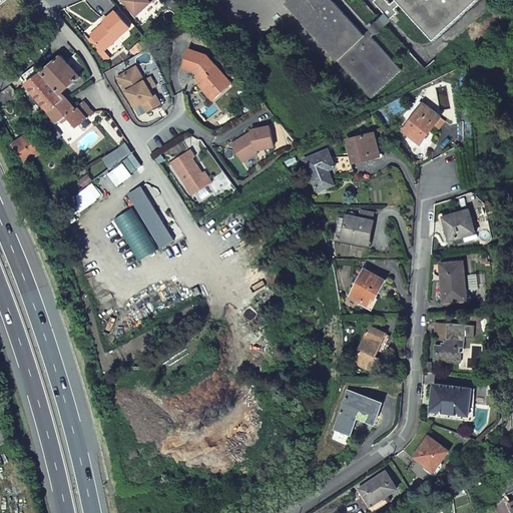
[(123,0),(134,12),(148,0),(123,0)]
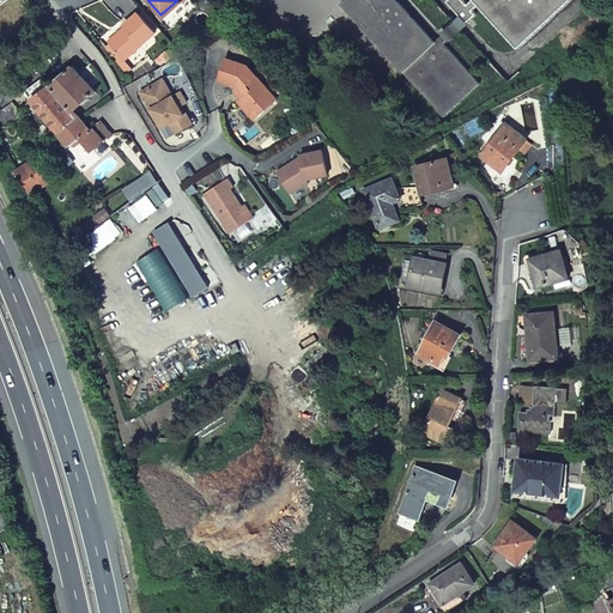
[(340,0),(339,1),(444,116),(480,83),(444,43),(449,38),(443,31),(435,38),(399,0),(340,0)]
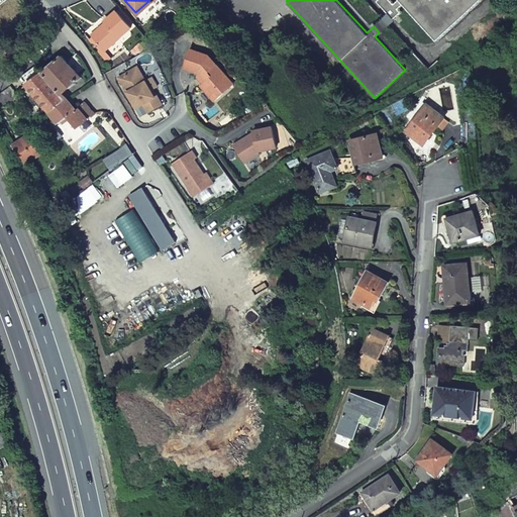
[(395,0),(393,2),(391,0),(376,0),(388,13),(393,19),(402,11),(398,7),(404,2),(437,39),(480,0),(395,0)]
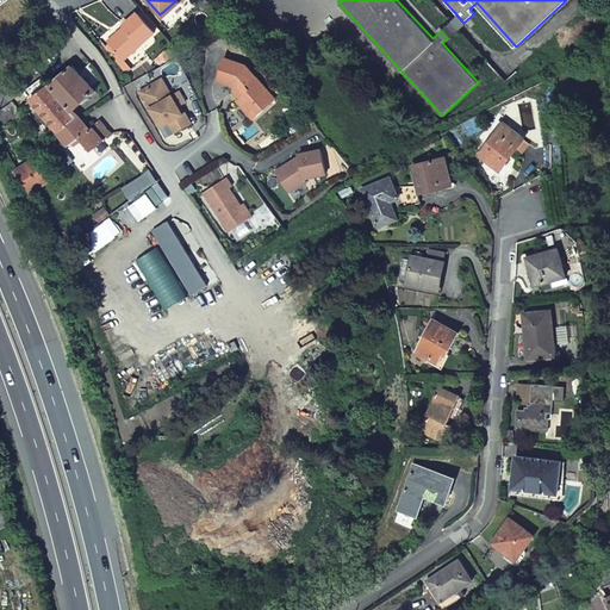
[(107,41),(123,57),(138,44),(153,31),(135,12),(122,24),(123,26),(107,41)]
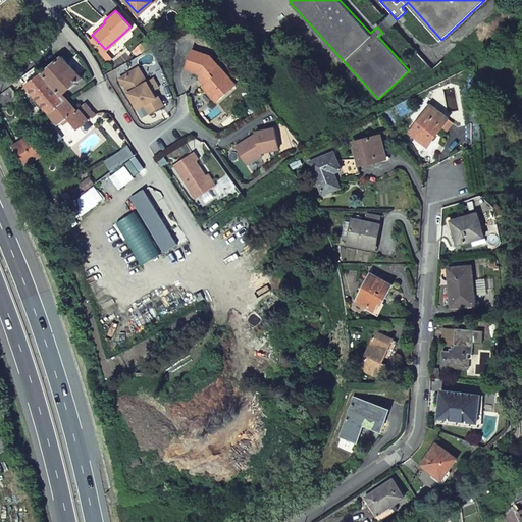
[(392,13),(377,27),(382,33),(397,19),(392,13)]
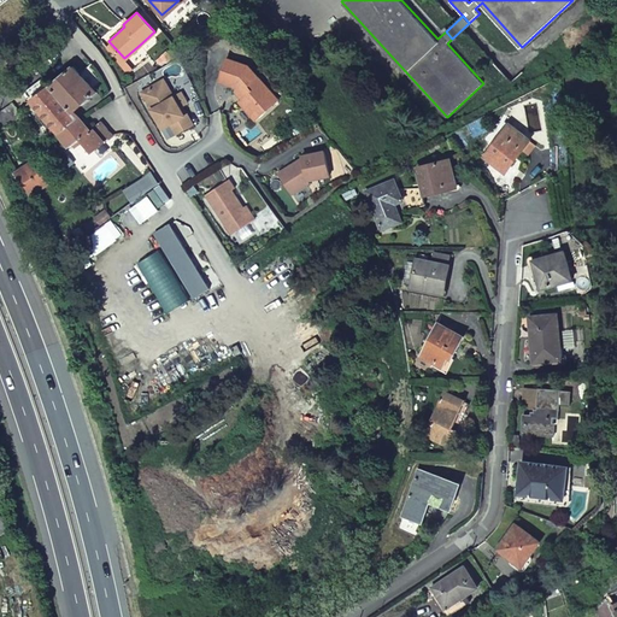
[(248,64),(227,57),(218,80),(234,86),(236,87),(244,97),(241,98),(239,100),(256,119),(266,110),(260,103),(272,92),(248,64)]
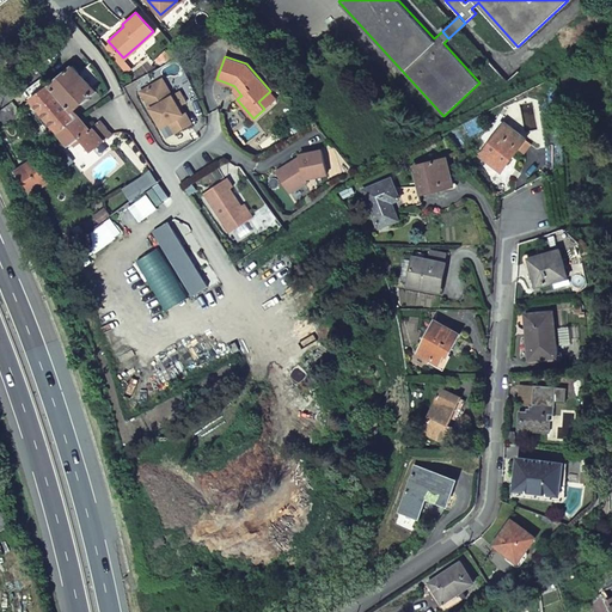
[(77,71),(72,65),(48,84),(72,111),(92,93),(96,91),(77,71)]
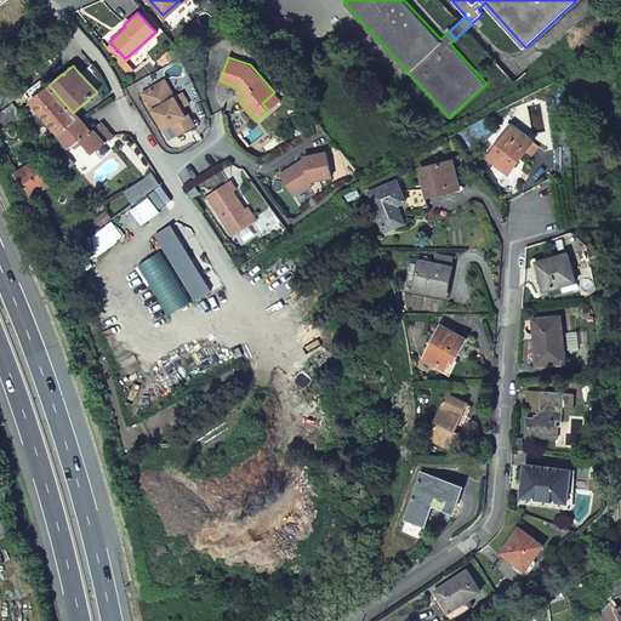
[(23,92),(60,136),(80,120),(73,113),(49,85),(43,77),(23,92)]
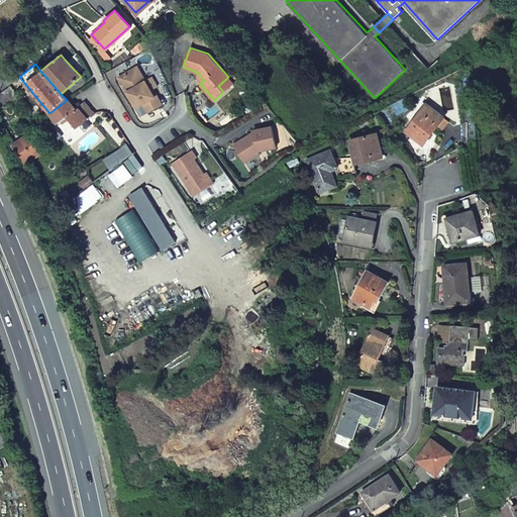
[(132,69),(140,83),(145,81),(136,66),(132,69)]
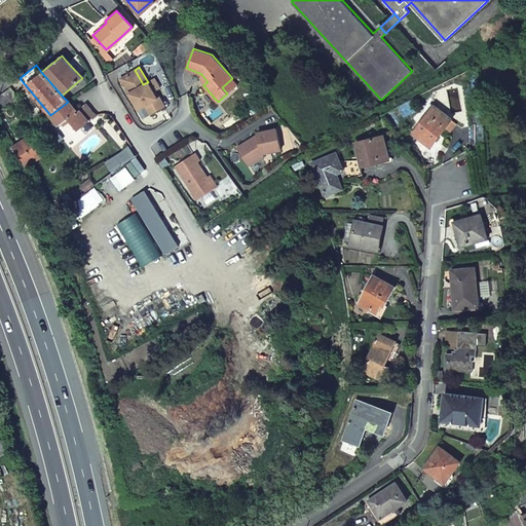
[(135,70),(120,78),(139,109),(145,105),(150,113),(164,105),(155,89),(159,86),(154,78),(148,82),(143,84),(135,70)]
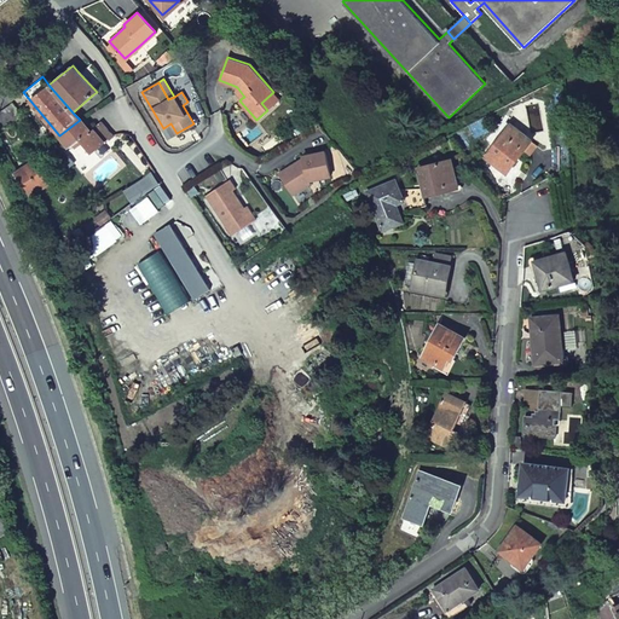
[(279,99),(273,92),(261,103),(267,110),(279,99)]
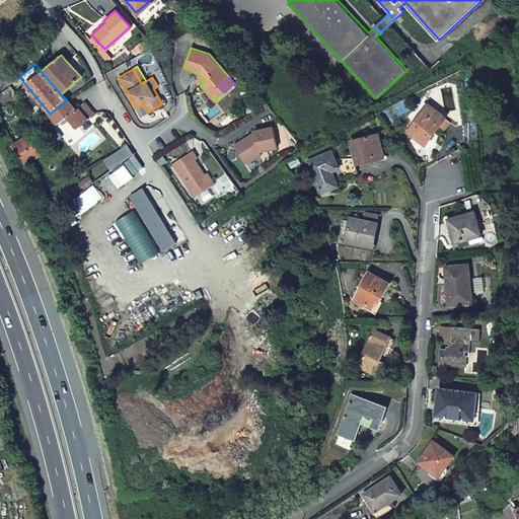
[(9,86),(0,92),(0,103),(14,92),(9,86)]
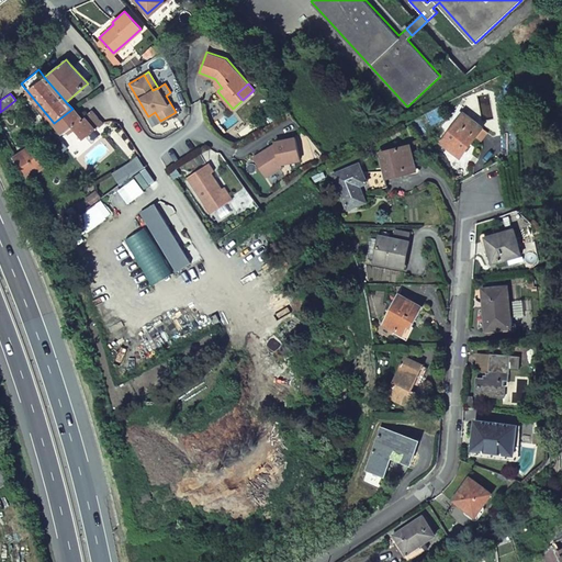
[(0,116),(18,104),(15,100),(0,112),(0,116)]
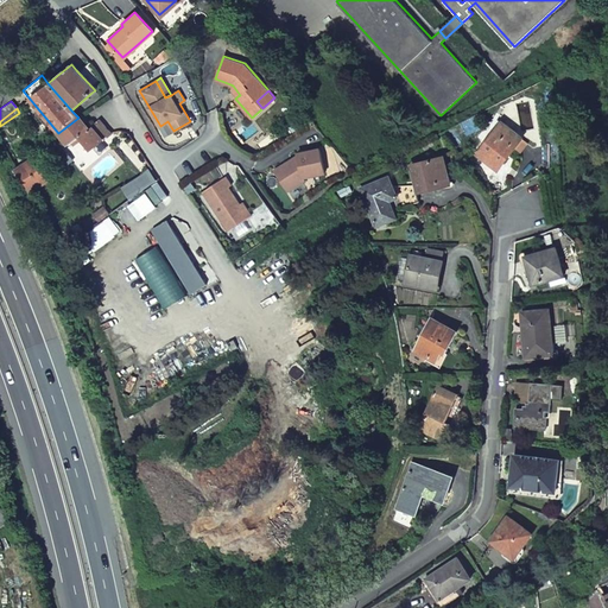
[(78,137),(90,151),(102,140),(93,128),(90,131),(78,118),(58,133),(68,145),(78,137)]
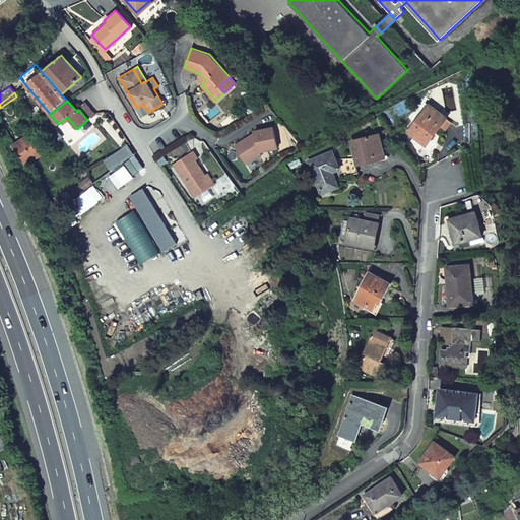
[(427,145),(446,118),(429,105),(408,132),(427,145)]
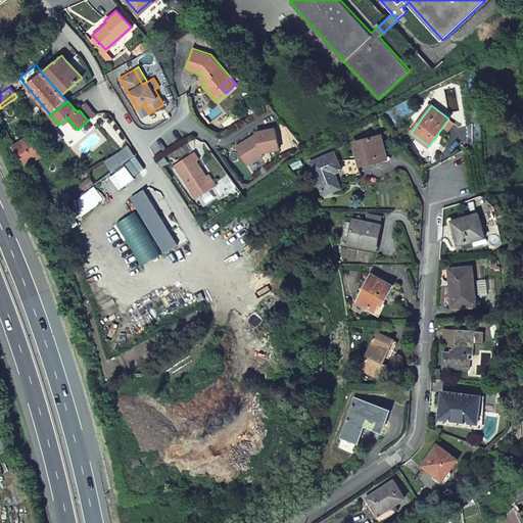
[(93,117),(85,106),(80,110),(88,121),(93,117)]
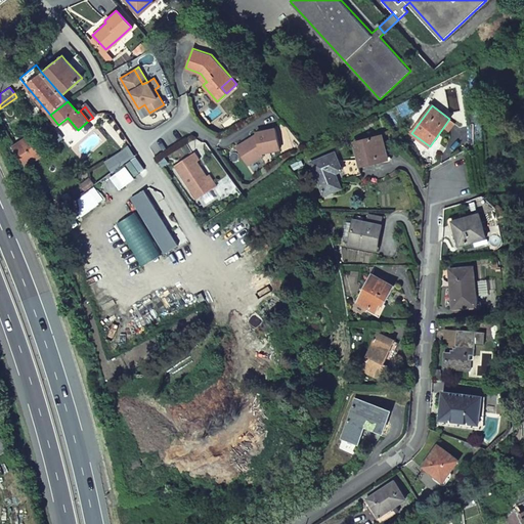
[(279,147),(275,127),(256,131),(257,133),(252,136),(253,140),(249,141),(238,148),(248,163),(262,155),(261,151),(279,147)]
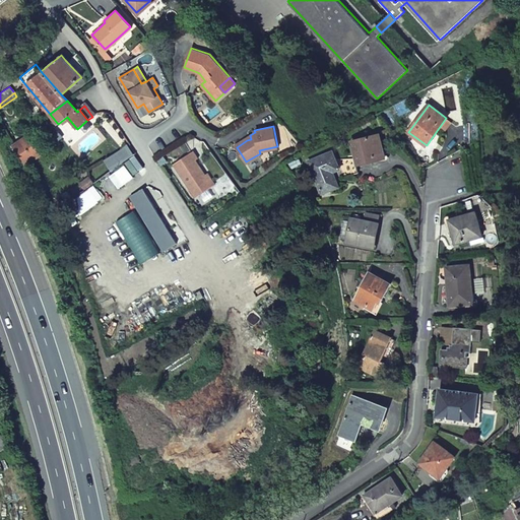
[(49,146),(37,130),(28,135),(26,132),(19,136),(22,140),(14,145),(25,164),(49,146)]
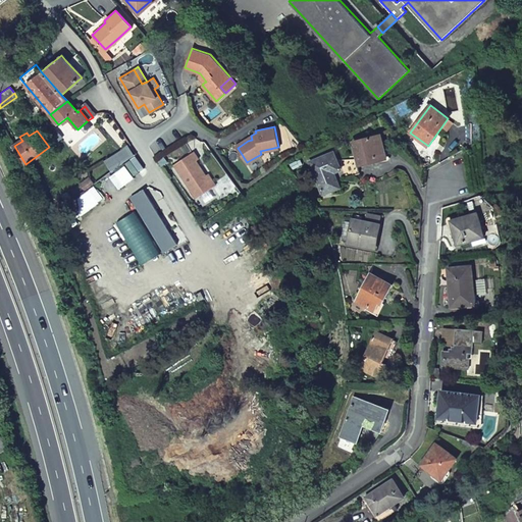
[(235,144),(238,148),(248,141),(252,140),(251,136),(256,133),(255,131),(235,144)]
